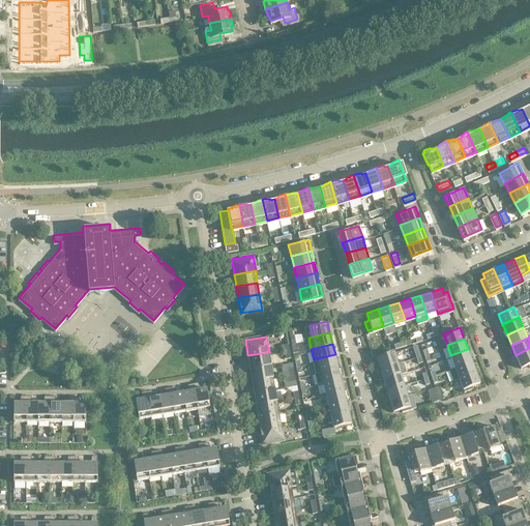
[(529,363),(529,348),(516,355),(521,366),(528,362),(529,364),(529,363)]
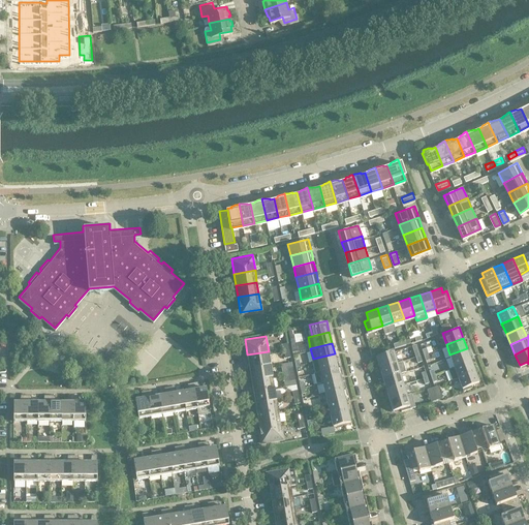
[(397,360),(393,348),(376,353),(379,365),(397,360)]
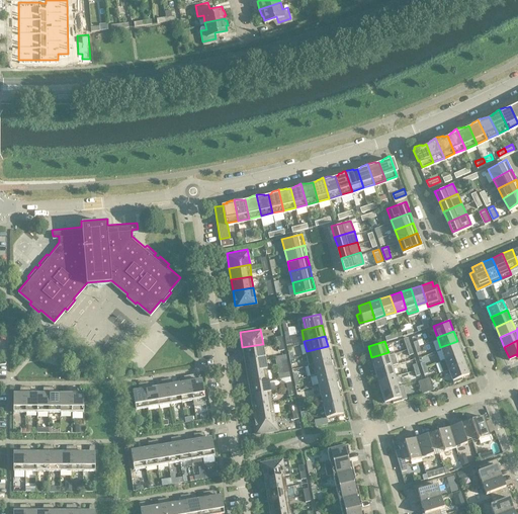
[(460,351),(457,341),(440,347),(444,357),(460,351)]
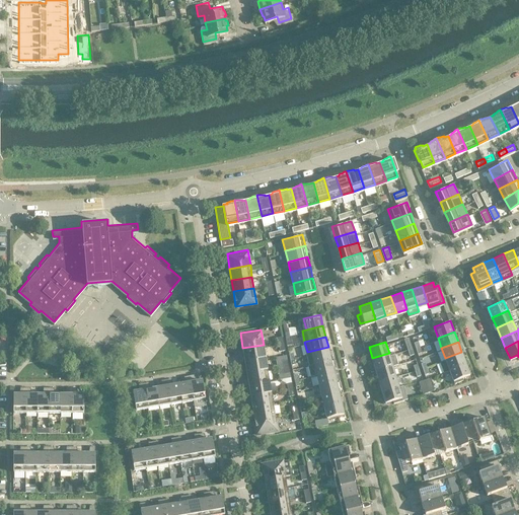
[(265,356),(264,345),(242,348),(244,359),(265,356)]
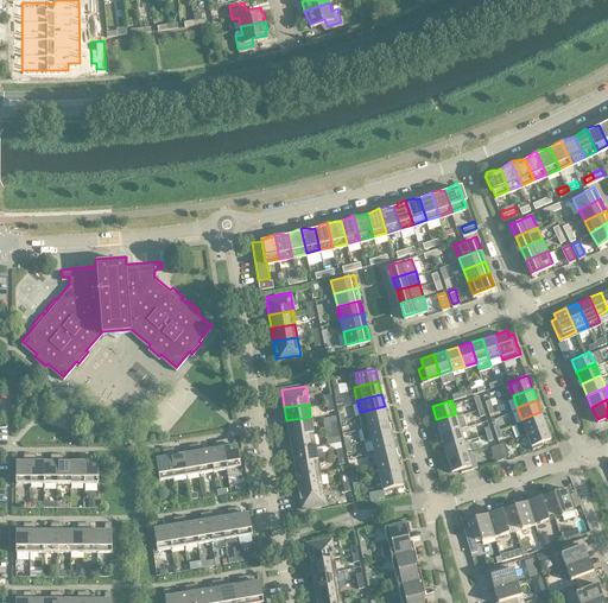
[(387,419),(385,406),(360,412),(362,425),(387,419)]
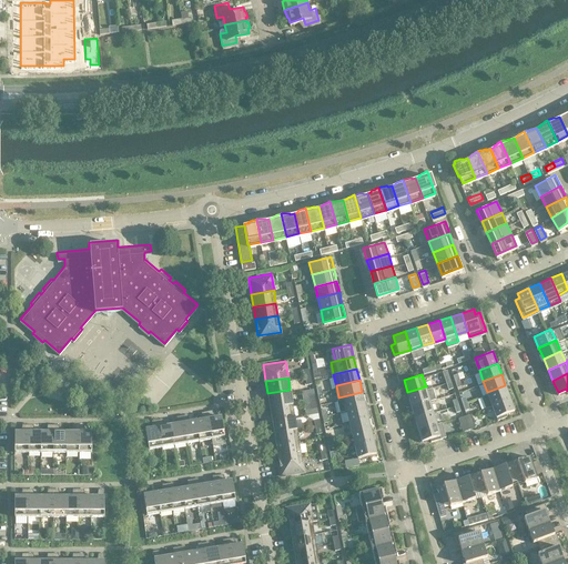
[(432,384),(426,386),(407,392),(411,403),(429,398),(435,396),(432,384)]
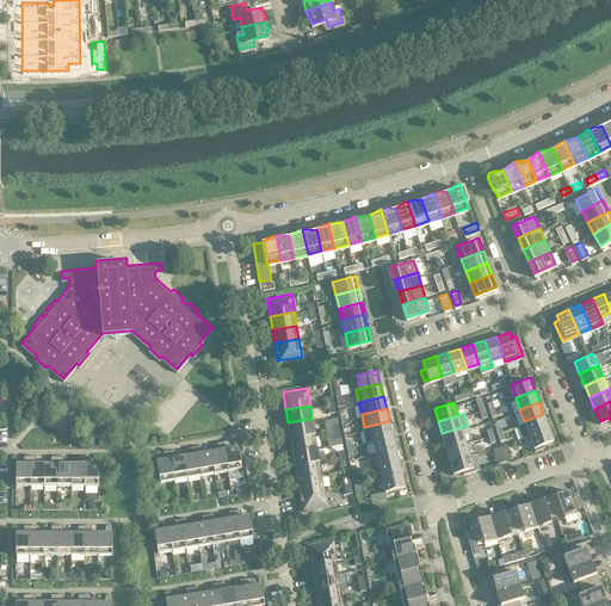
[(548,426),(543,414),(524,421),(518,424),(523,436),(529,433),(548,426)]
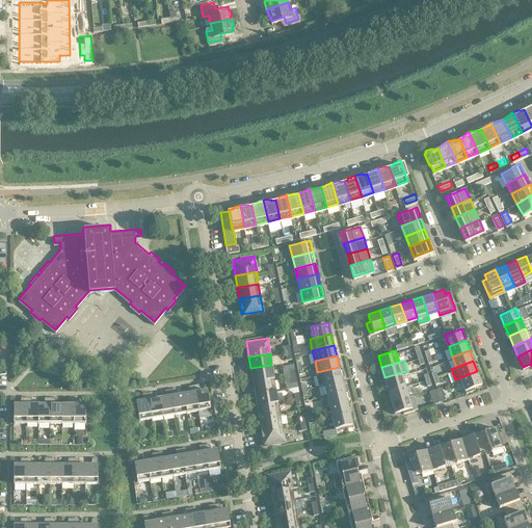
[(273,376),(271,365),(250,368),(253,380),(273,376)]
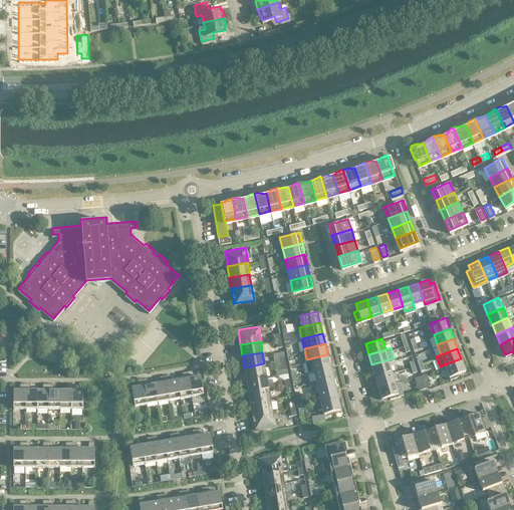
[(330,364),(327,354),(306,359),(305,359),(307,370),(313,368),(330,364)]
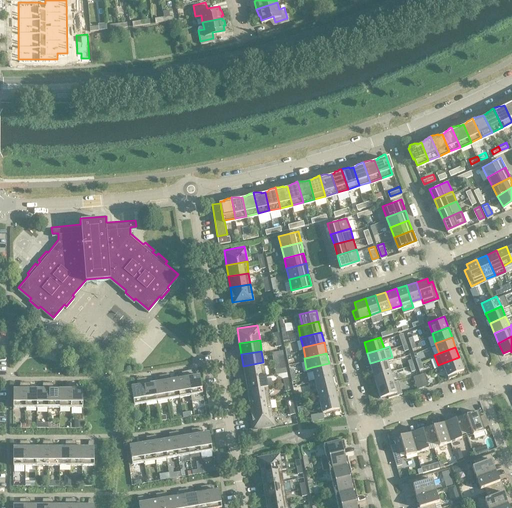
[(463,367),(459,357),(443,363),(448,376),(457,372),(456,370),(463,367)]
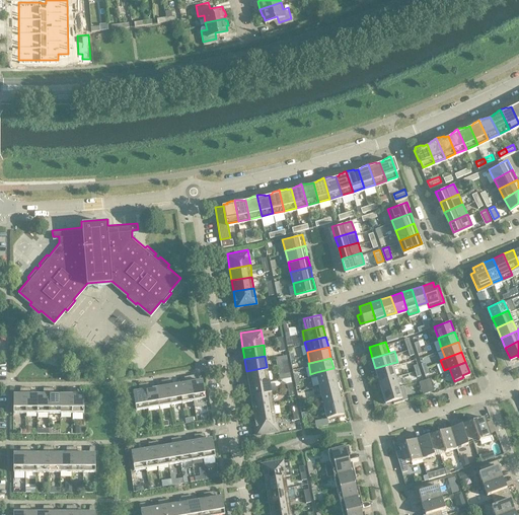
[(395,374),(392,363),(375,368),(378,379),(395,374)]
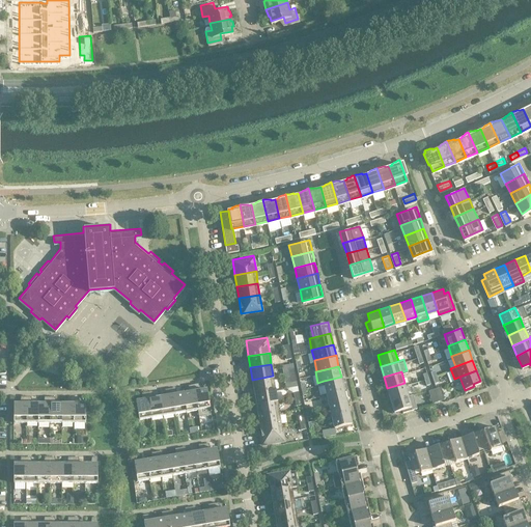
[(275,387),(273,376),(252,380),(254,391),(275,387)]
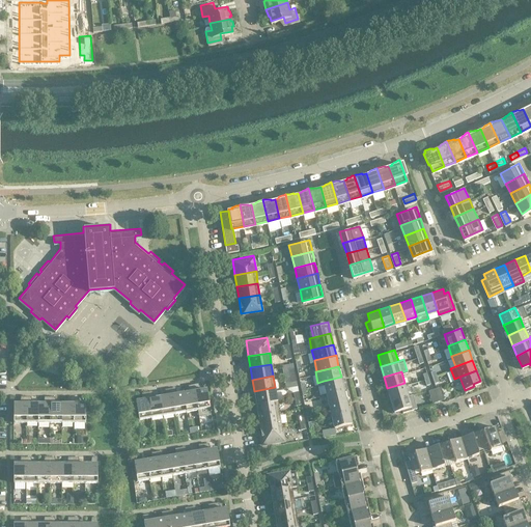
[(343,388),(341,377),(324,381),(326,392),(343,388)]
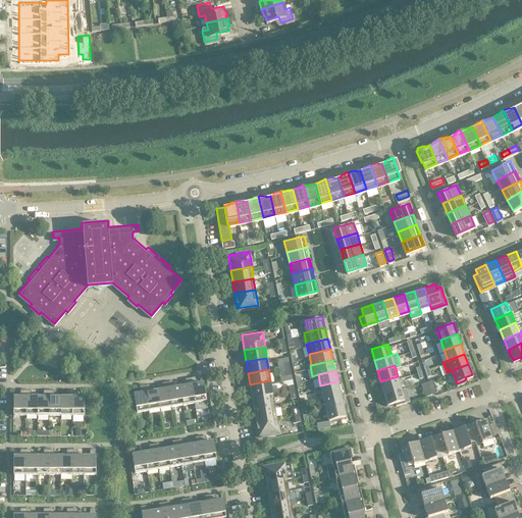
[(195,374),(190,375),(194,400),(206,398),(203,380),(197,381),(195,374)]
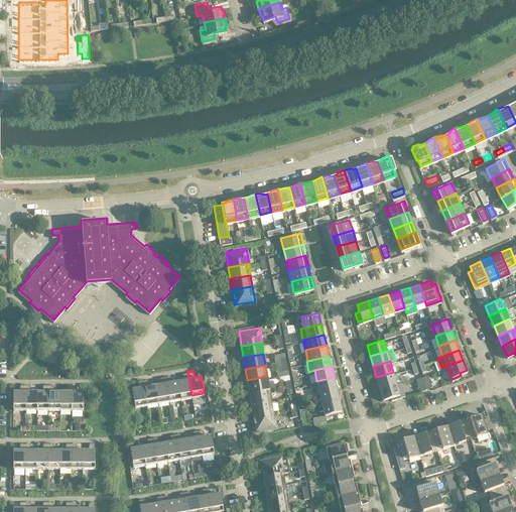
[(191,395),(187,371),(182,372),(182,379),(177,380),(180,397),(191,395)]
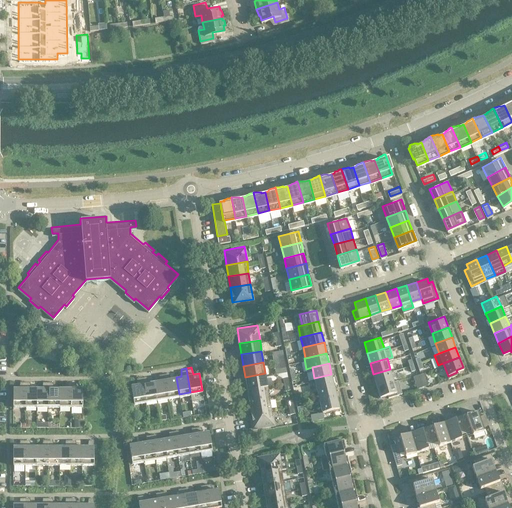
[(393,379),(390,369),(373,374),(376,384),(393,379)]
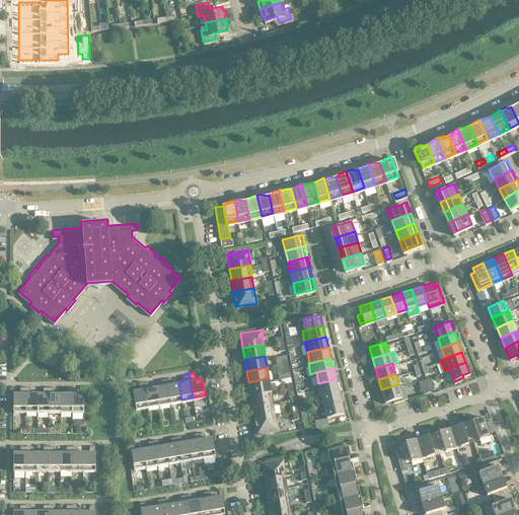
[(430,375),(424,377),(428,389),(434,387),(430,375)]
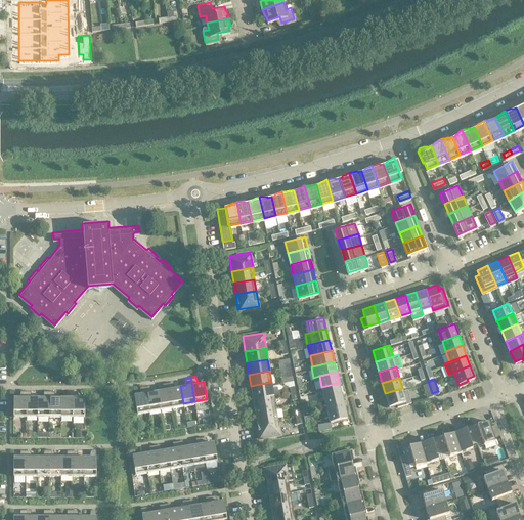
[(173,380),(168,381),(172,405),(183,403),(180,386),(175,386),(173,380)]
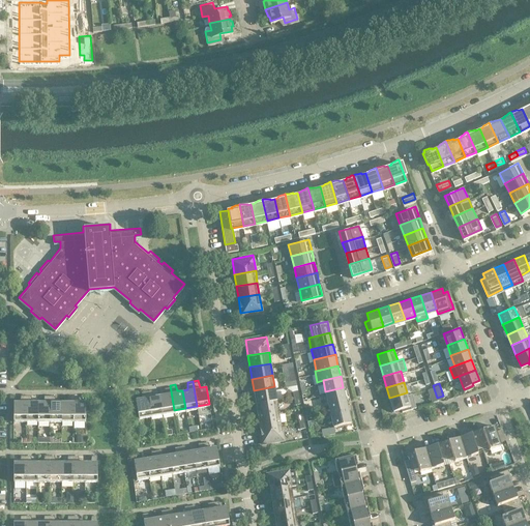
[(174,410),(170,385),(165,385),(165,392),(159,393),(163,412),(174,410)]
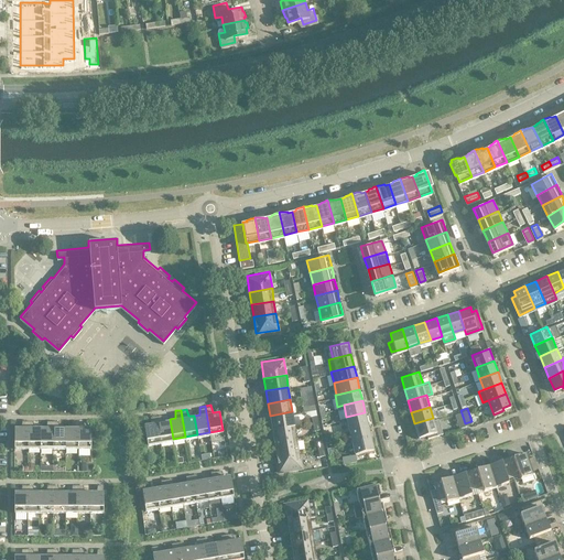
[(465,423),(461,410),(455,412),(459,426),(465,423)]
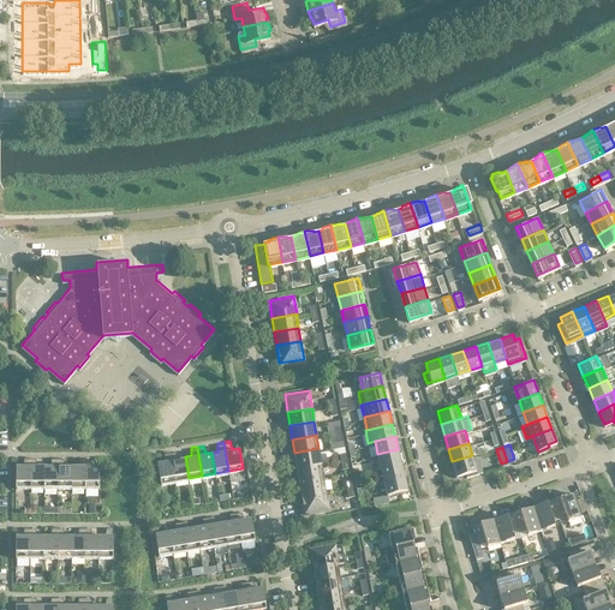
[(321,462),(318,448),(294,453),(297,466),(321,462)]
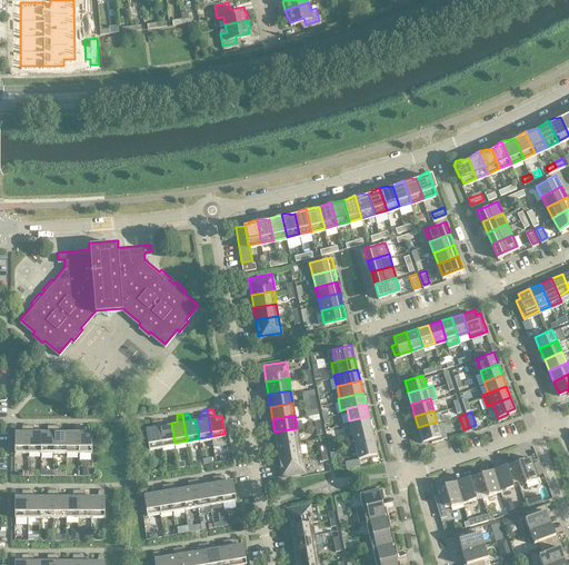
[(162,416),(157,417),(161,445),(175,443),(171,423),(166,424),(162,416)]
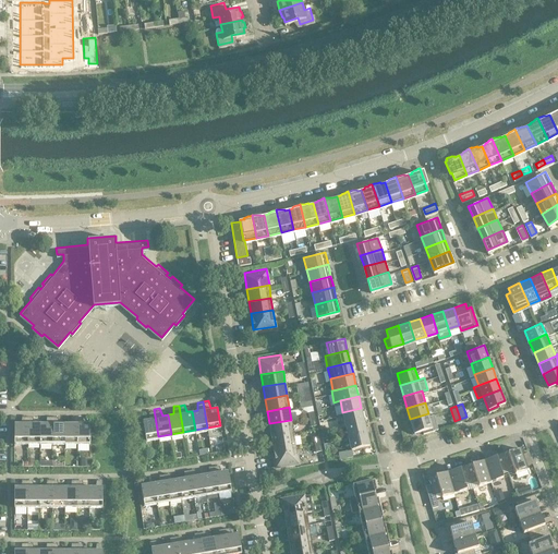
[(364,419),(361,408),(342,412),(346,423),(364,419)]
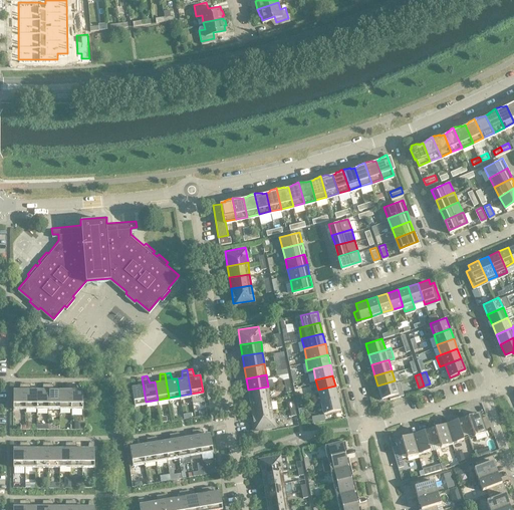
[(146,402),(142,376),(137,377),(137,385),(132,386),(135,404),(146,402)]
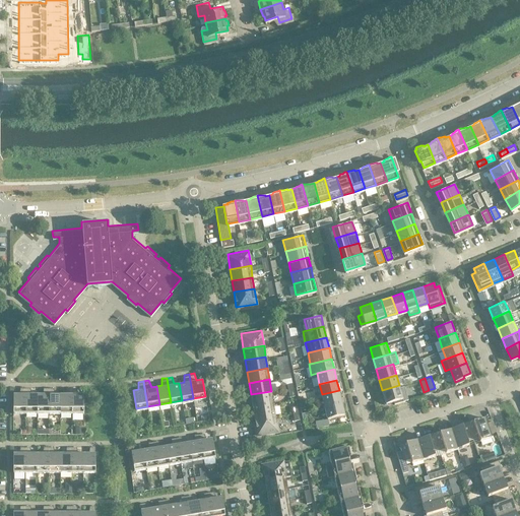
[(403,384),(399,385),(382,390),(386,401),(393,399),(394,401),(407,397),(403,384)]
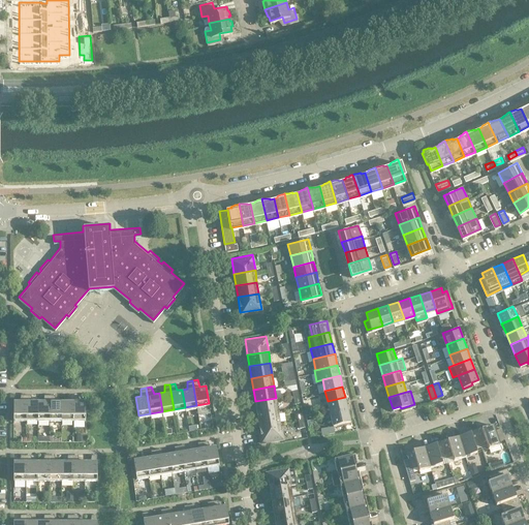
[(20,399),(13,399),(13,418),(26,418),(26,392),(21,392),(20,399)]
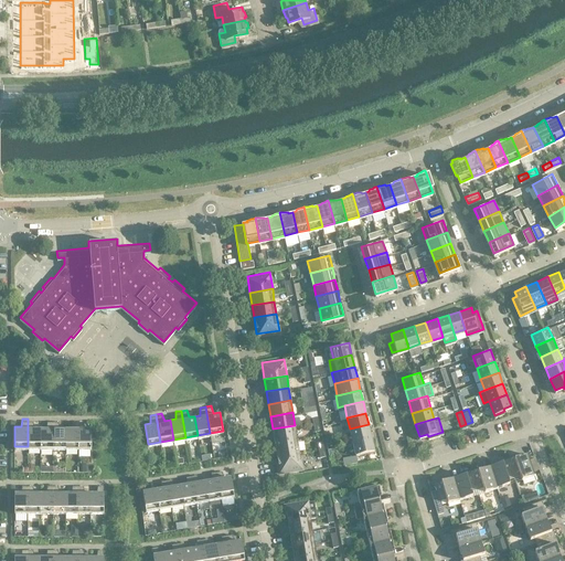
[(33,419),(28,419),(28,446),(40,446),(40,426),(34,426),(33,419)]
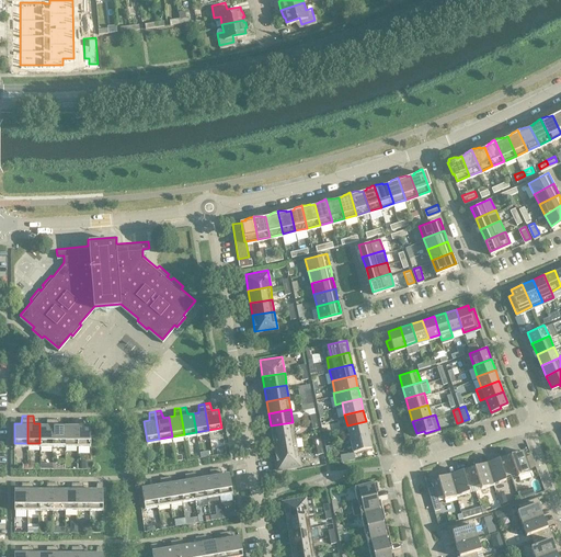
[(45,423),(39,423),(39,443),(53,443),(53,416),(47,417),(45,423)]
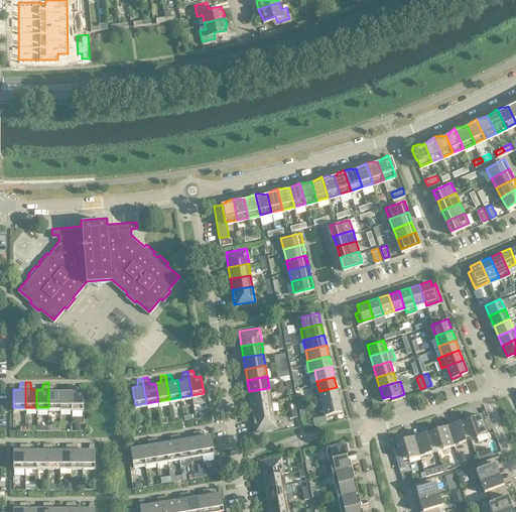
[(53,382),(48,382),(48,407),(59,407),(59,389),(54,390),(53,382)]
